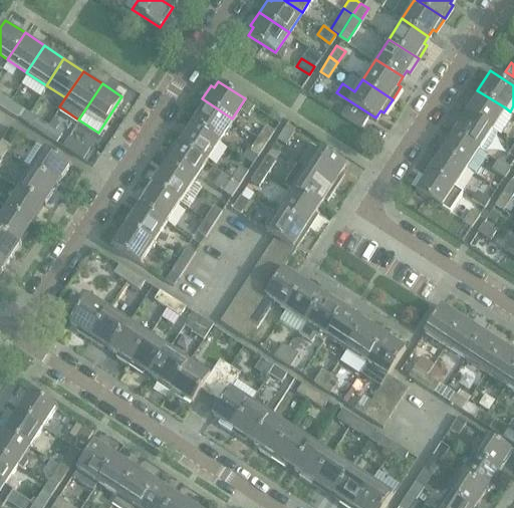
[(492,128),(505,107),(477,90),(464,109),(492,128)]
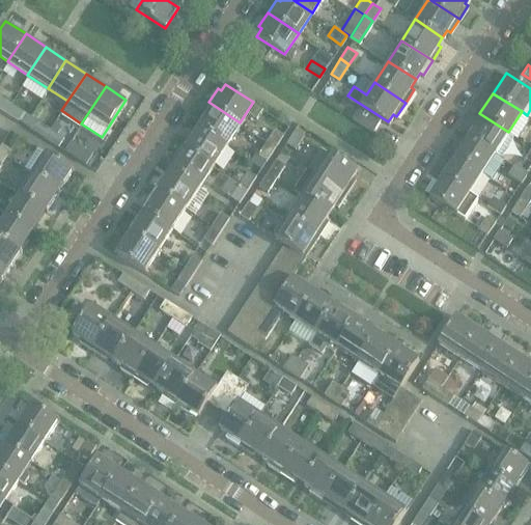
[(0,94),(0,107),(5,110),(10,102),(0,94)]
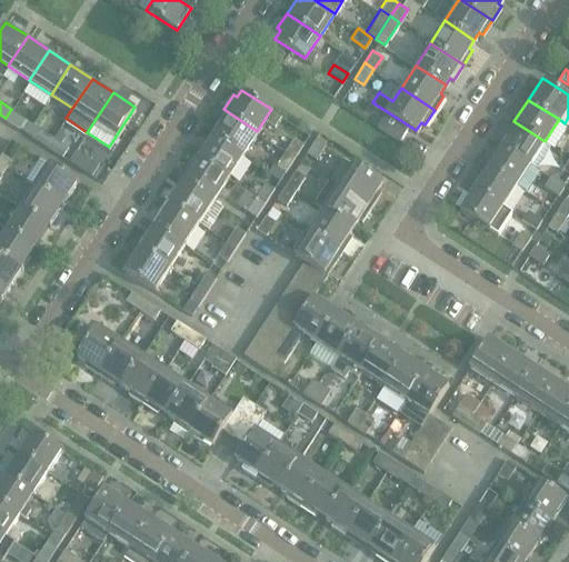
[(25,118),(11,109),(6,118),(19,127),(25,118)]
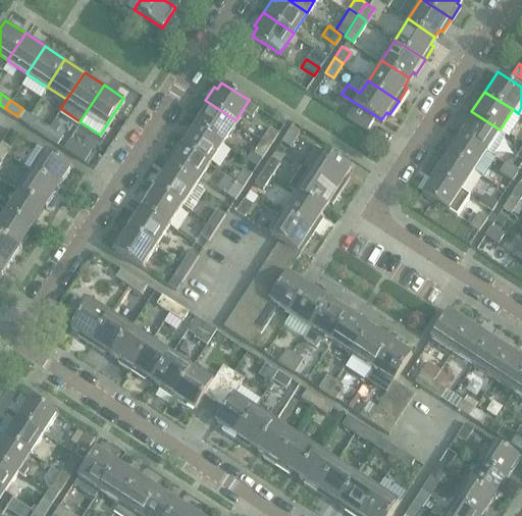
[(222,142),(236,120),(205,100),(197,114),(200,116),(195,123),(222,142)]
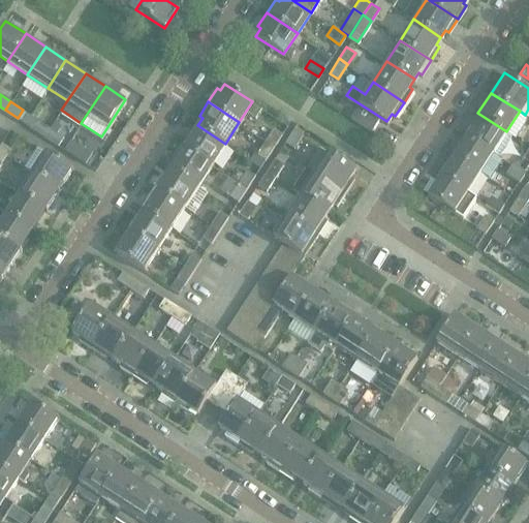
[(494,151),(506,131),(477,113),(465,132),(494,151)]
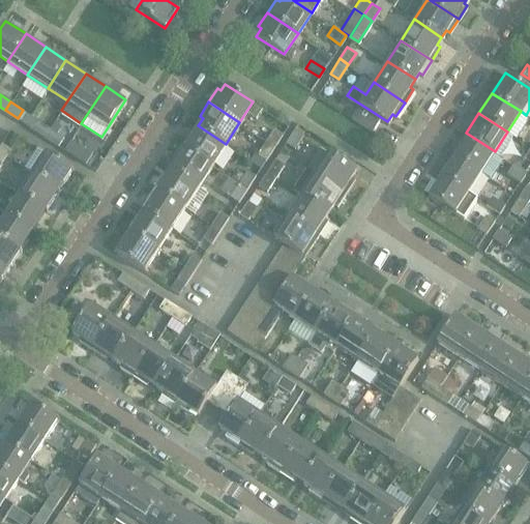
[(46,137),(51,127),(36,119),(31,127),(46,137)]
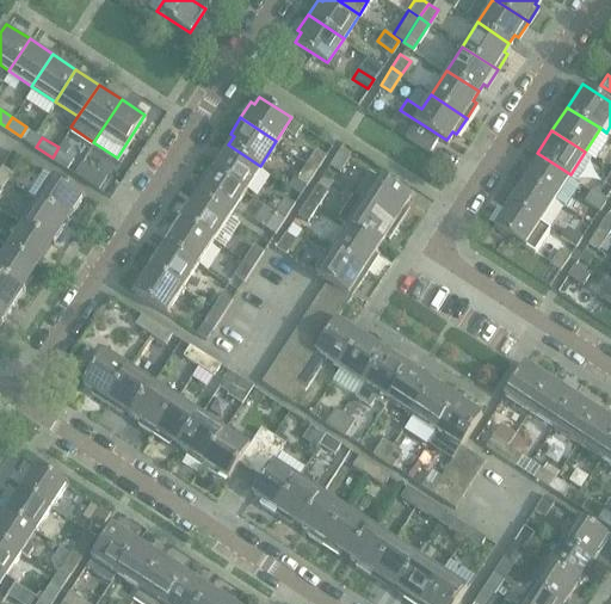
[(245,190),(260,166),(228,145),(223,153),(220,151),(209,166),(245,190)]
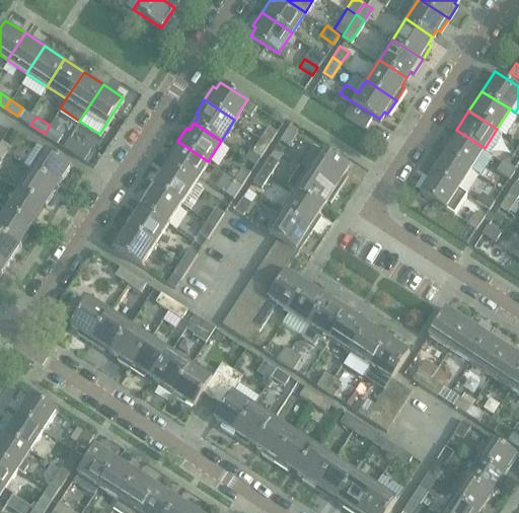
[(269,142),(277,129),(269,124),(261,136),(269,142)]
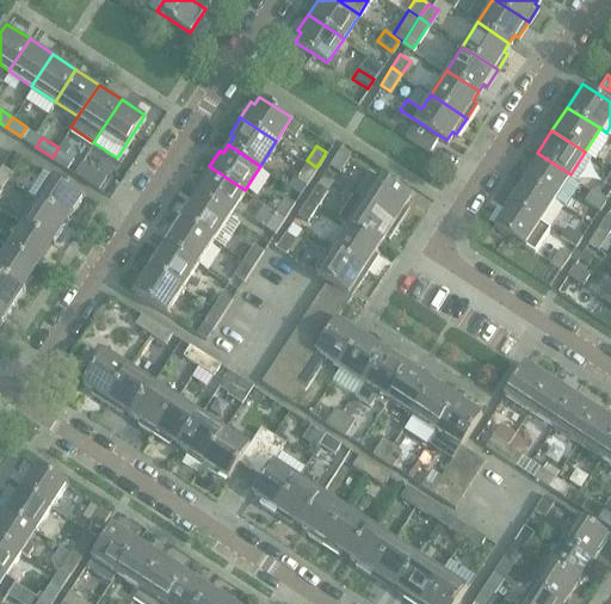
[(0,172),(7,177),(22,154),(11,147),(0,164),(0,172)]
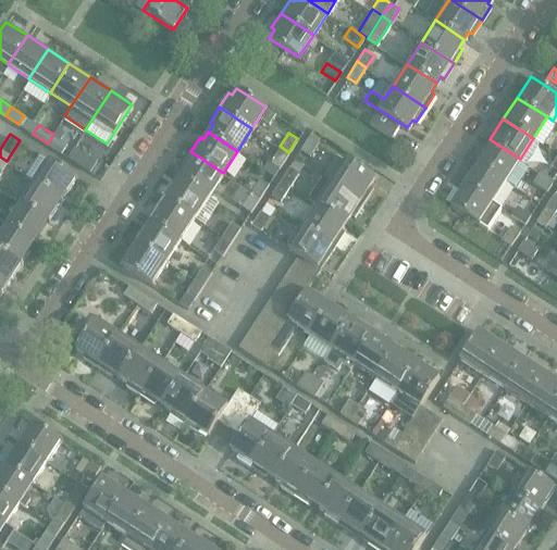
[(66,142),(53,134),(48,144),(60,151),(66,142)]
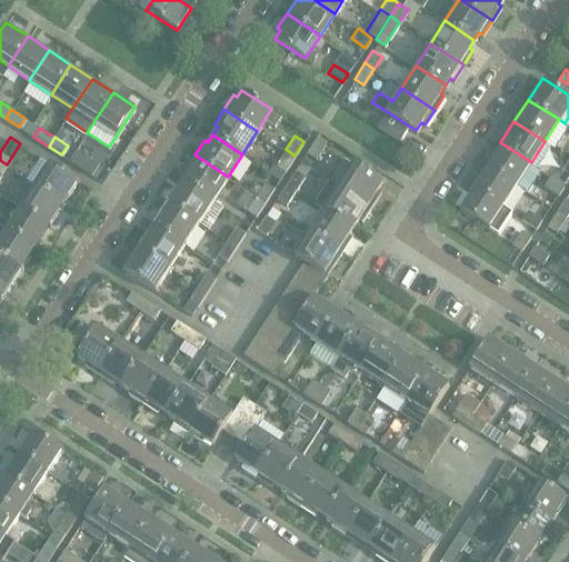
[(316,157),(325,143),(316,138),(307,151),(316,157)]
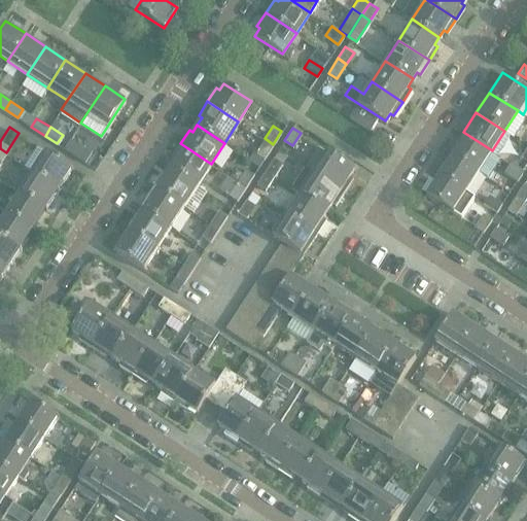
[(479,170),(492,150),(463,132),(451,151),(479,170)]
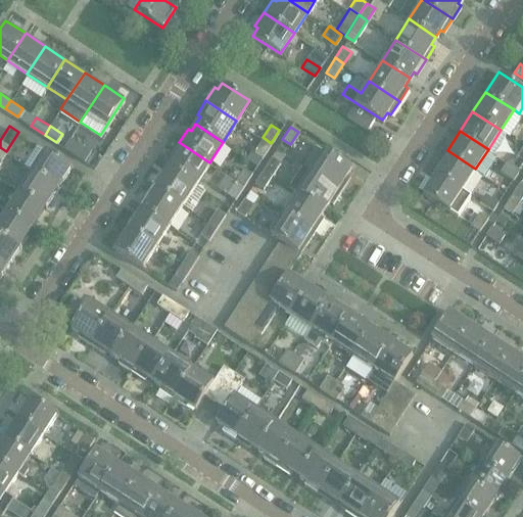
[(262,156),(271,143),(263,137),(253,151),(262,156)]
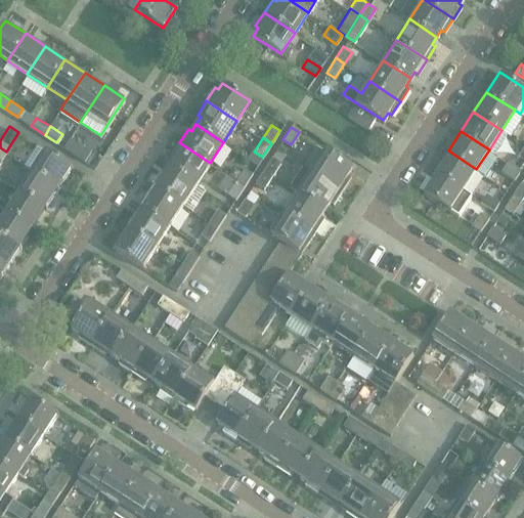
[(77,156),(82,147),(69,138),(63,147),(77,156)]
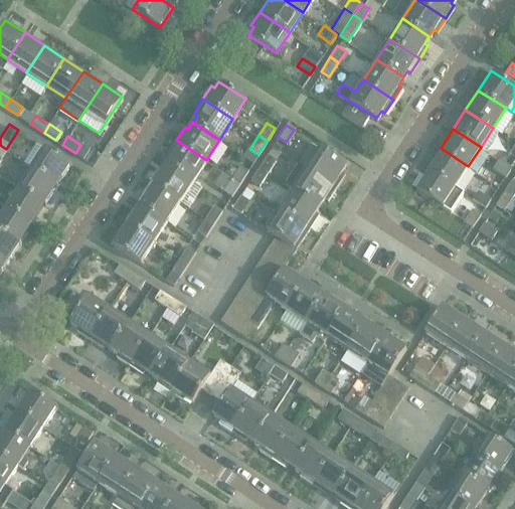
[(193,180),(206,160),(176,140),(167,153),(170,155),(166,163),(193,180)]
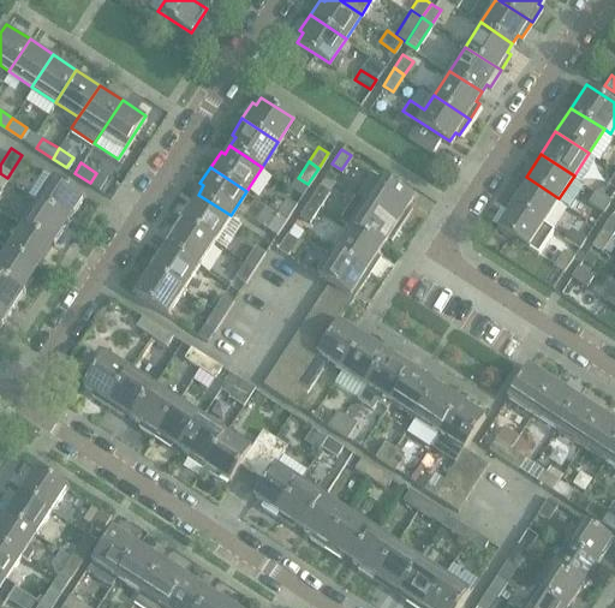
[(84,196),(52,174),(42,168),(27,191),(36,198),(69,220),(84,196)]
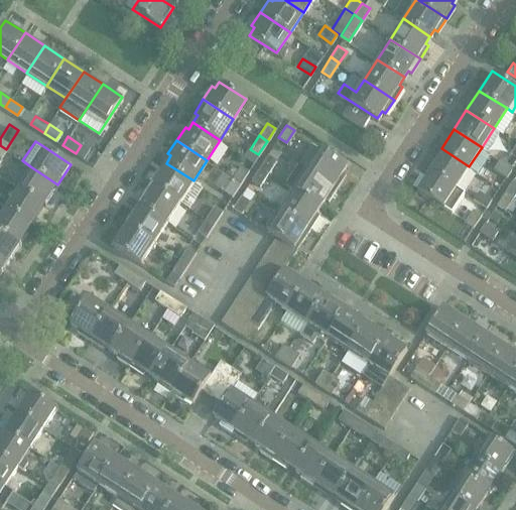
[(510,166),(515,157),(515,141),(507,154),(498,158),(510,166)]
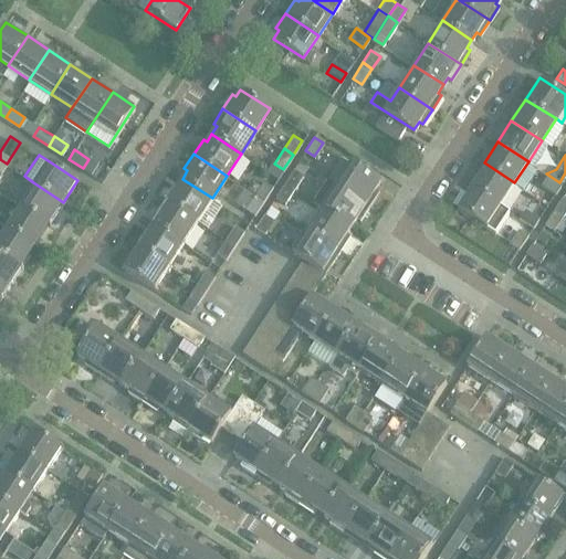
[(375,189),(380,180),(349,160),(335,183),(368,206),(378,190),(375,189)]
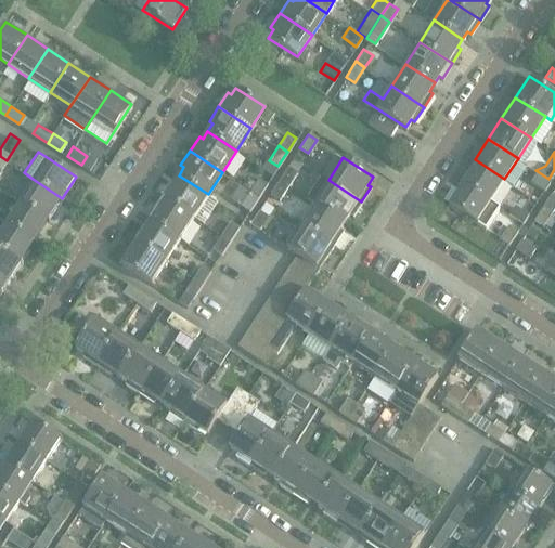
[(490,200),(504,179),(475,159),(461,181),(490,200)]
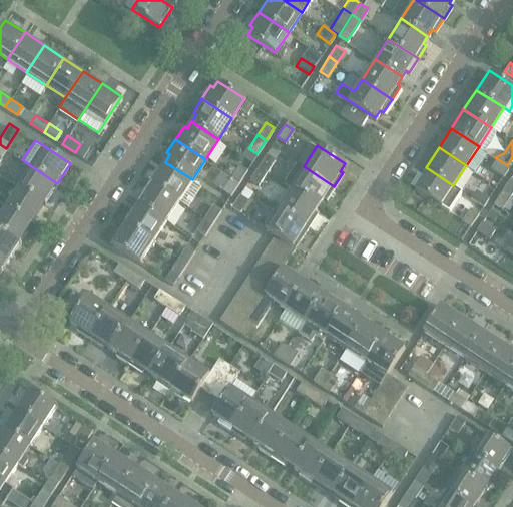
[(267,168),(274,157),(266,152),(259,163),(267,168)]
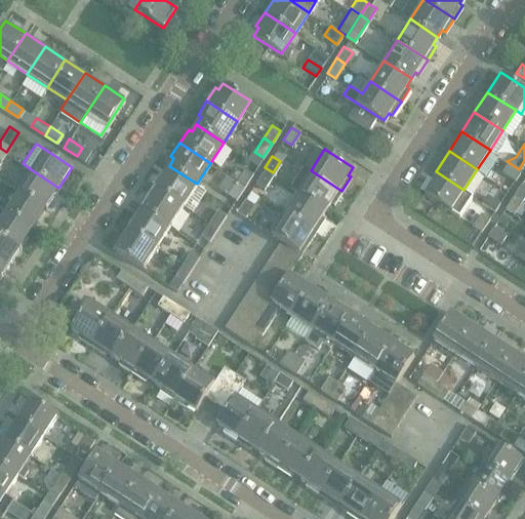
[(519,169),(507,161),(501,169),(514,177),(519,169)]
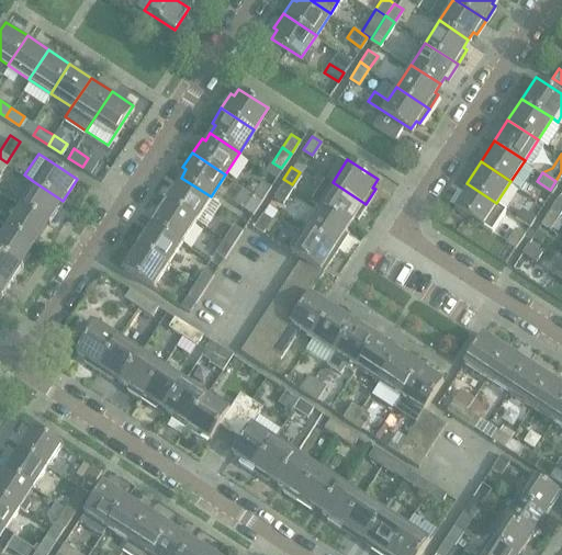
[(197,218),(211,196),(181,178),(176,184),(172,182),(163,197),(197,218)]
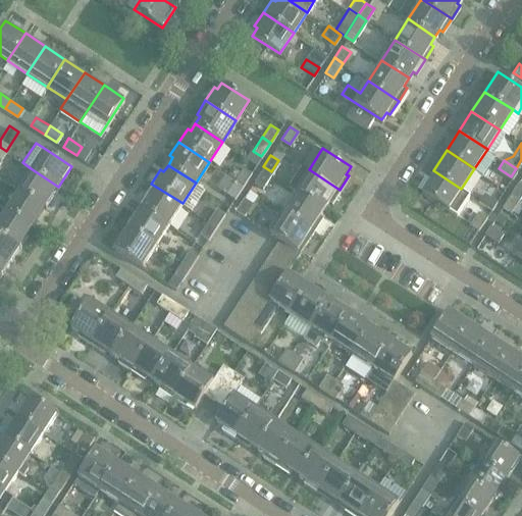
[(244,184),(251,171),(243,166),(236,177),(244,184)]
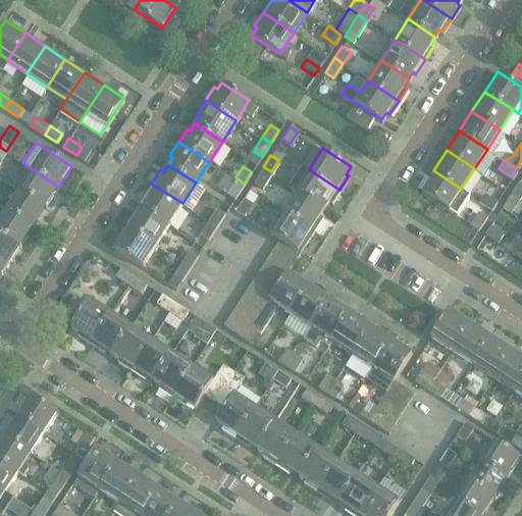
[(262,186),(271,171),(263,166),(254,181),(262,186)]
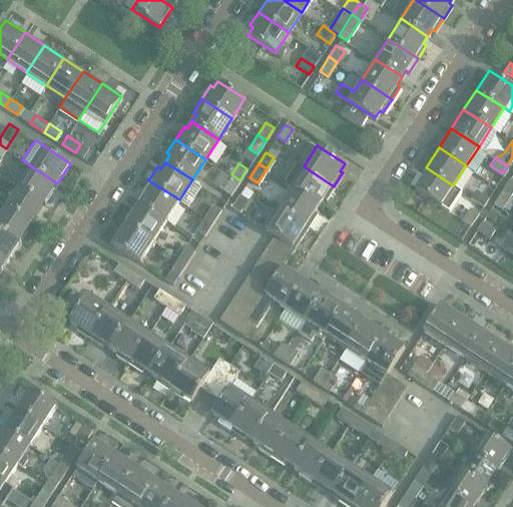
[(45,202),(57,183),(30,165),(18,184),(45,202)]
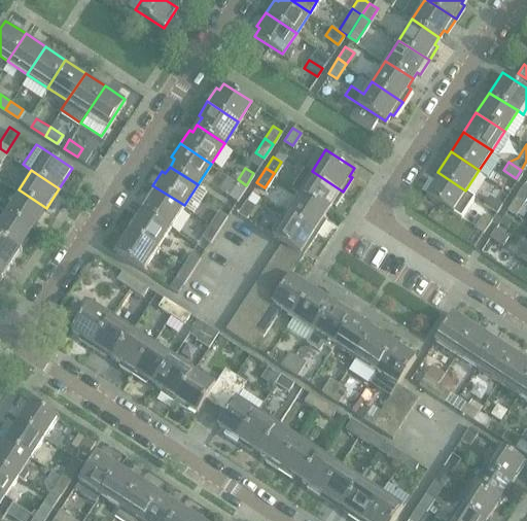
[(343,192),(312,171),(299,192),(326,210),(331,203),(334,205),(343,192)]
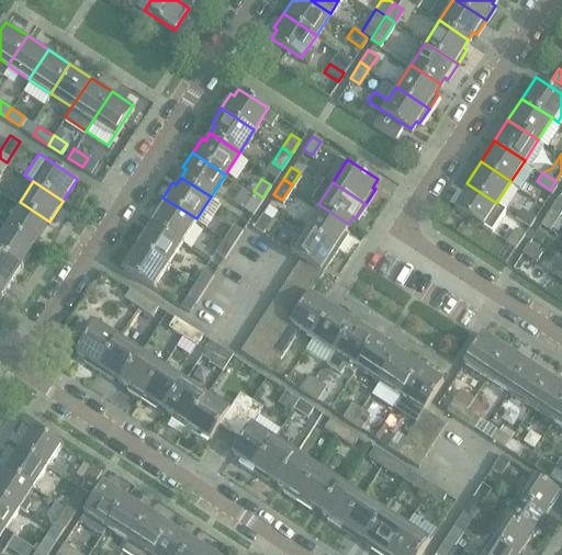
[(483,224),(496,203),(467,183),(452,204),(483,224)]
